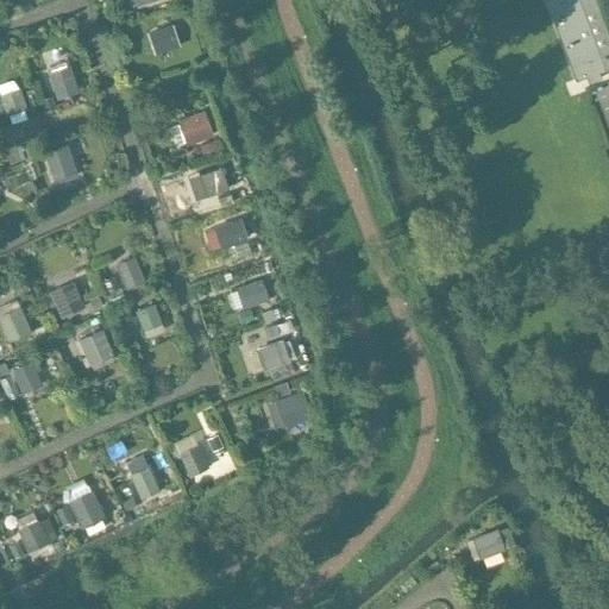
[(547,0),(577,80),(588,75),(590,81),(602,77),(600,70),(608,67),(608,33),(597,1),(595,2),(594,0),(547,0)]
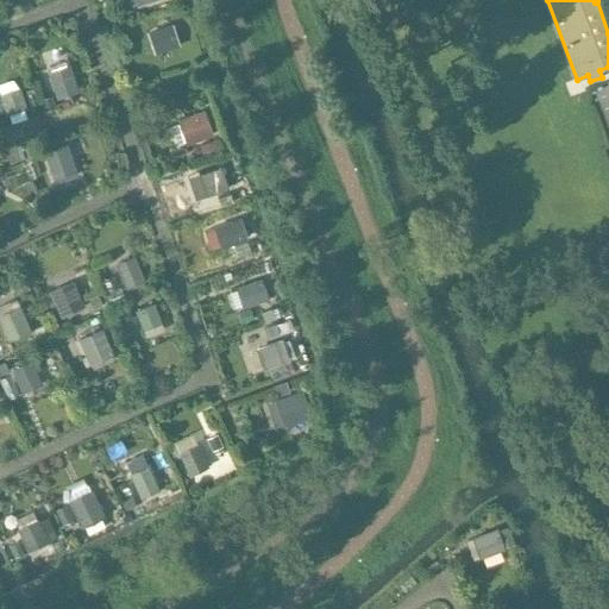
[(179,43),(173,25),(156,30),(162,49),(179,43)]
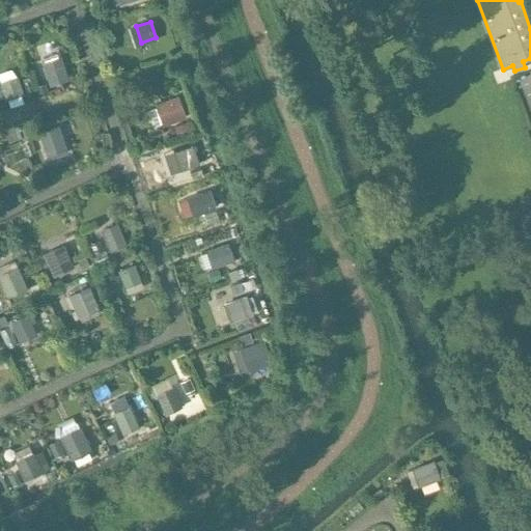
[(66,79),(60,58),(42,64),(48,85),(66,79)]
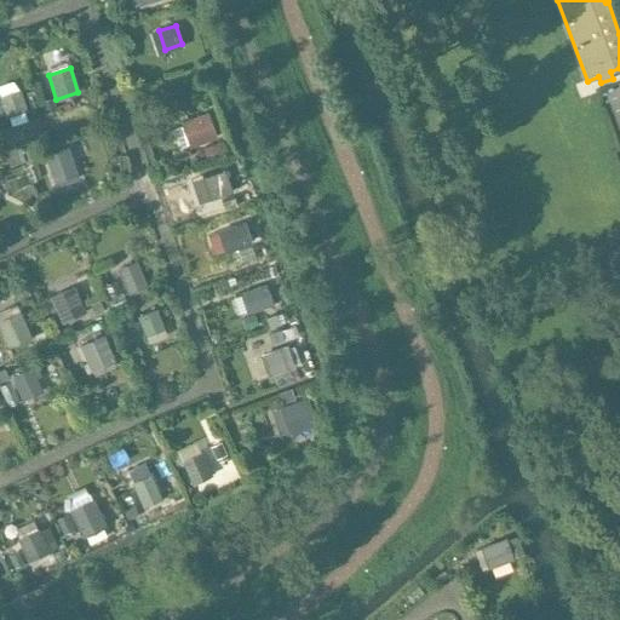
[(0,96),(7,116),(27,109),(19,90),(0,96)]
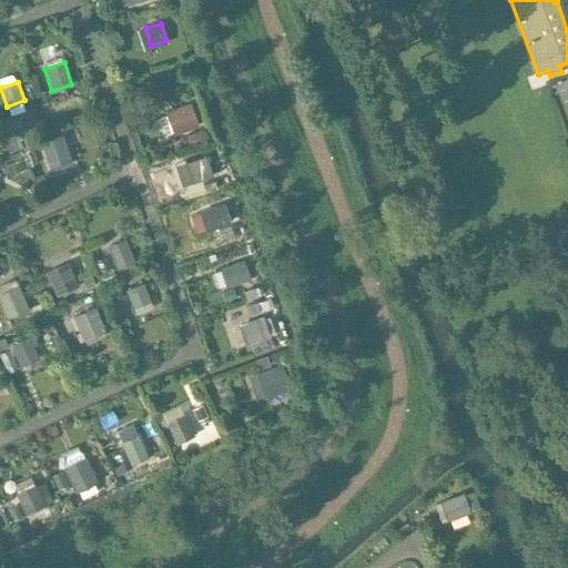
[(190,102),(165,110),(173,133),(198,124),(190,102)]
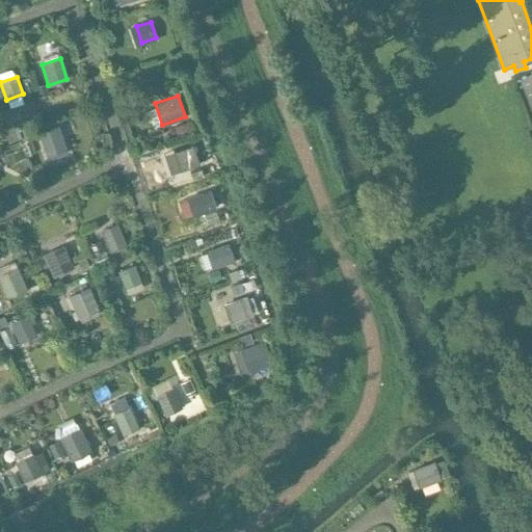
[(64,149),(57,128),(38,134),(46,155),(64,149)]
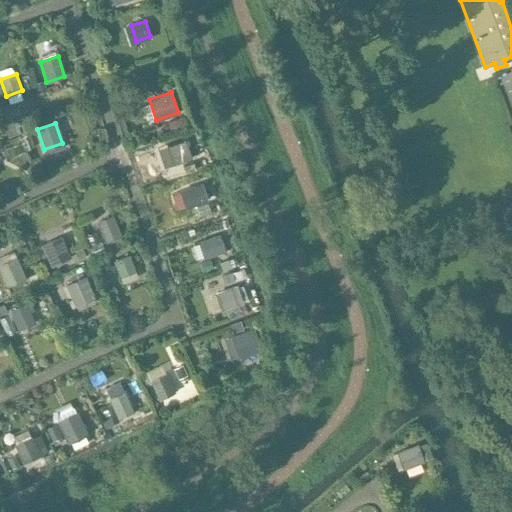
[(191,158),(186,141),(165,148),(171,165),(191,158)]
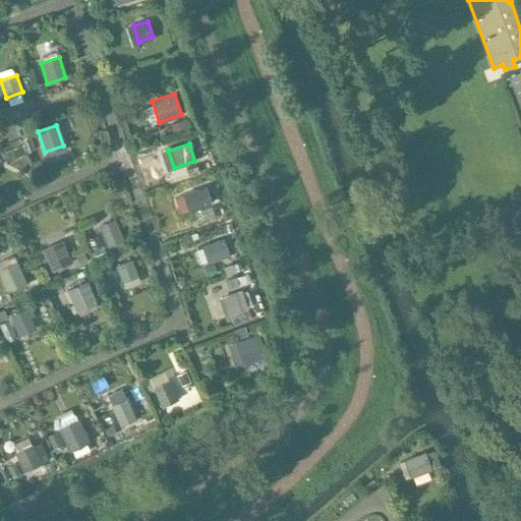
[(211,205),(205,187),(182,195),(187,212),(211,205)]
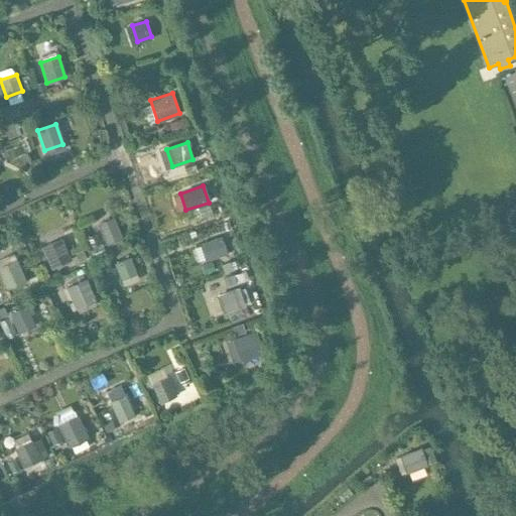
[(121,238),(113,218),(97,225),(106,244),(121,238)]
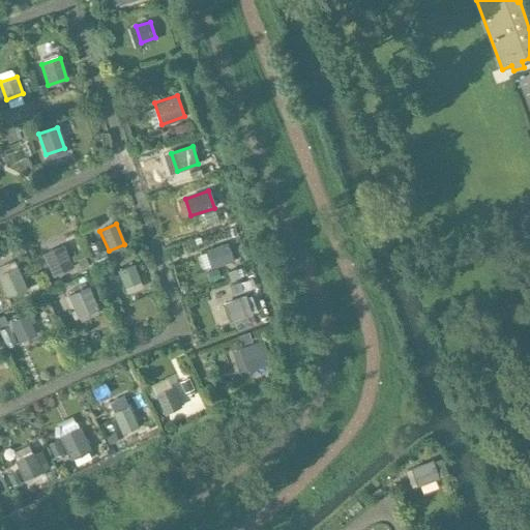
[(210,267),(232,260),(227,242),(205,251),(210,267)]
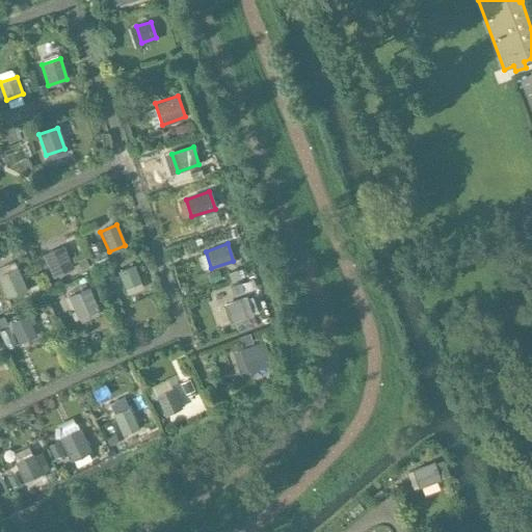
[(52,277),(54,276),(74,267),(63,244),(42,255),(52,277)]
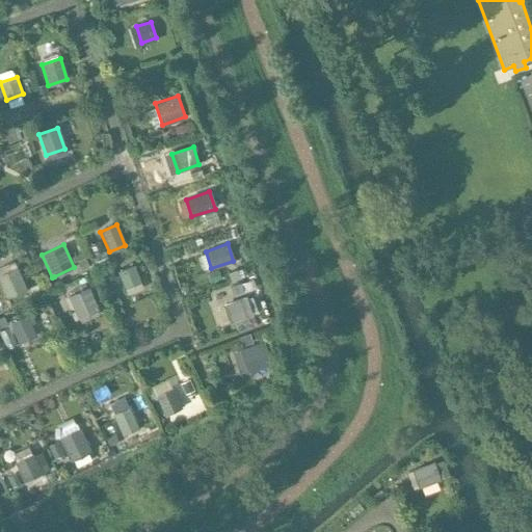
[(0,286),(5,298),(27,289),(17,266),(0,273),(0,286)]
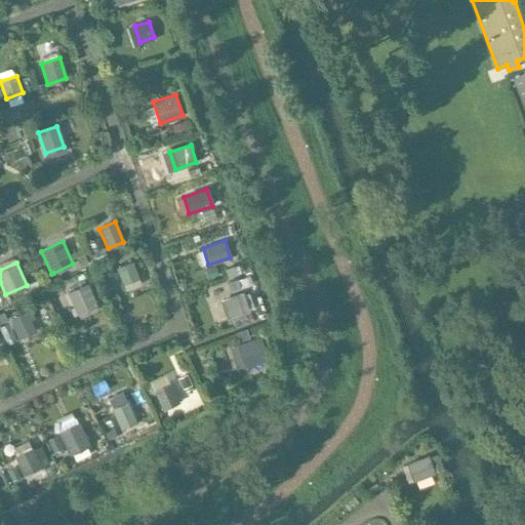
[(138,278),(132,263),(116,269),(122,285),(138,278)]
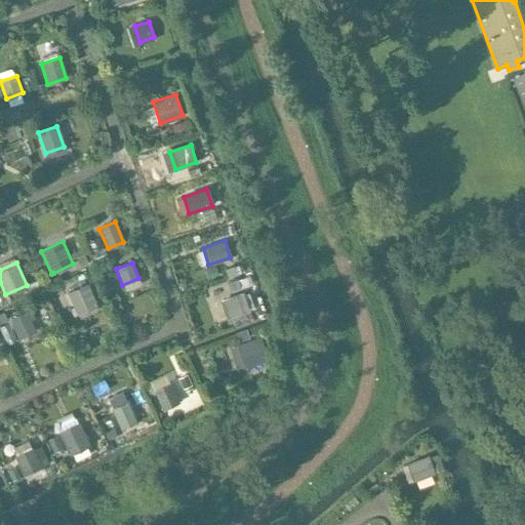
[(76,315),(78,314),(98,305),(88,282),(66,292),(76,315)]
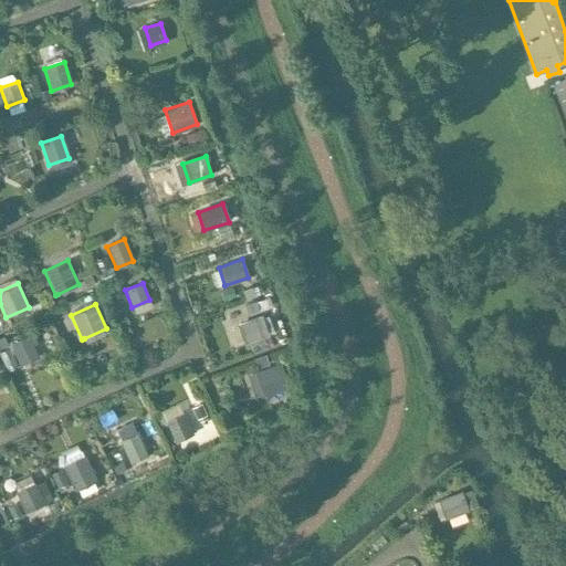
[(244,343),(268,334),(262,315),(238,324),(244,343)]
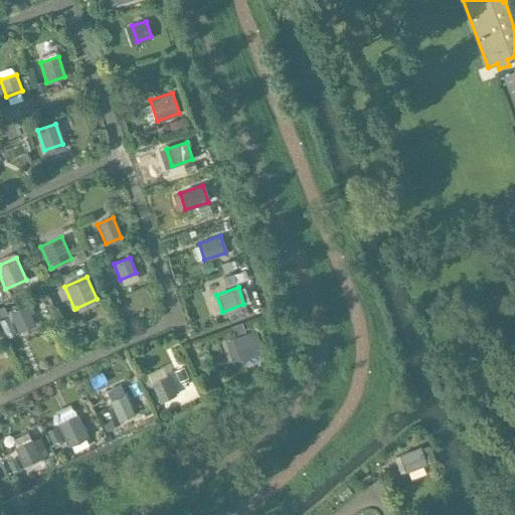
[(35,325),(26,304),(9,312),(18,332),(35,325)]
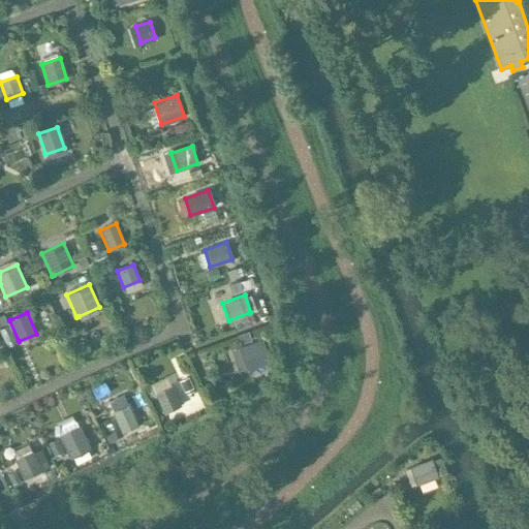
[(261,338),(238,346),(246,369),(270,361),(261,338)]
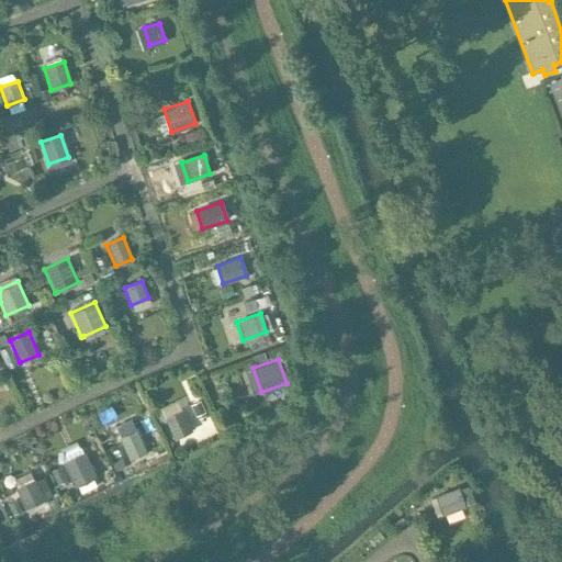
[(191,431),(182,411),(164,418),(173,440),(191,431)]
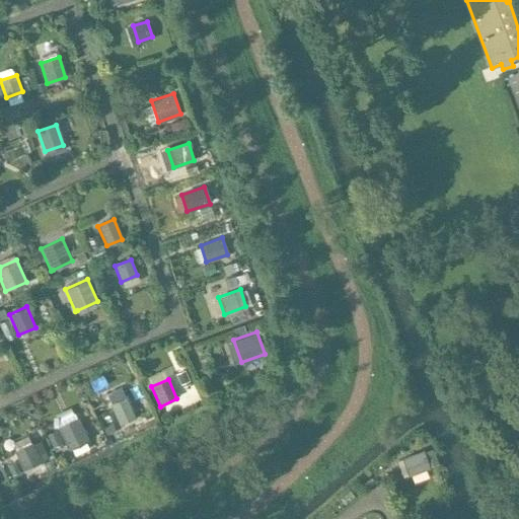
[(135,417),(126,396),(109,403),(119,424),(135,417)]
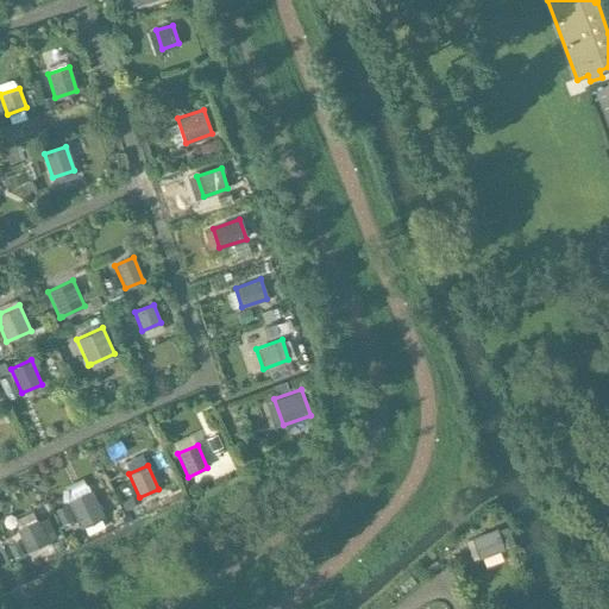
[(101,518),(90,493),(67,503),(79,528),(101,518)]
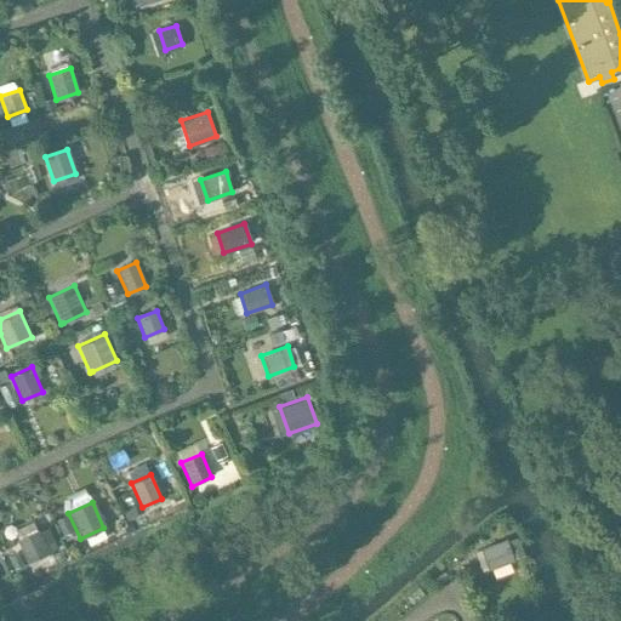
[(53,552),(50,542),(44,546),(36,531),(17,540),(28,563),(53,552)]
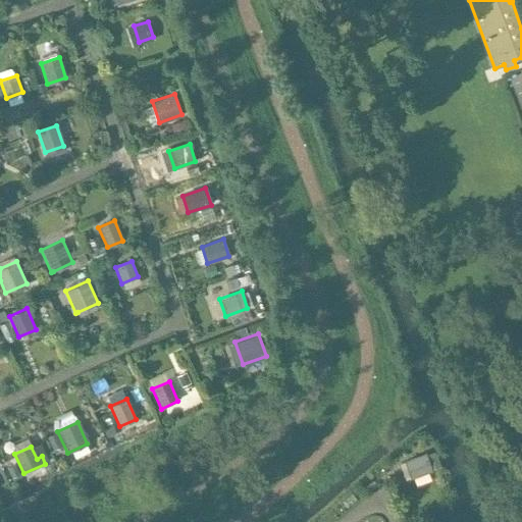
[(431,472),(425,454),(405,462),(411,480),(431,472)]
